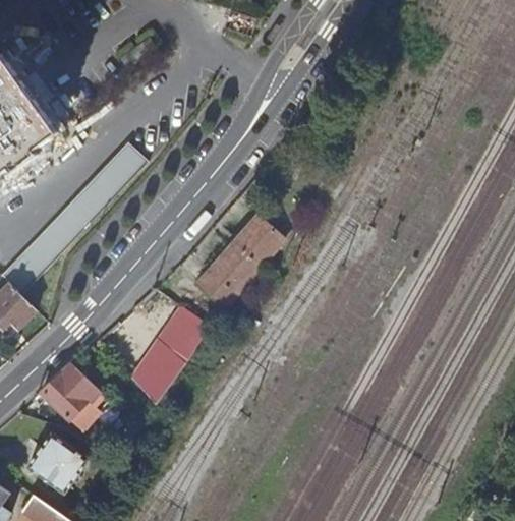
[(364,1),(356,14),(362,18),(370,5),(364,1)]
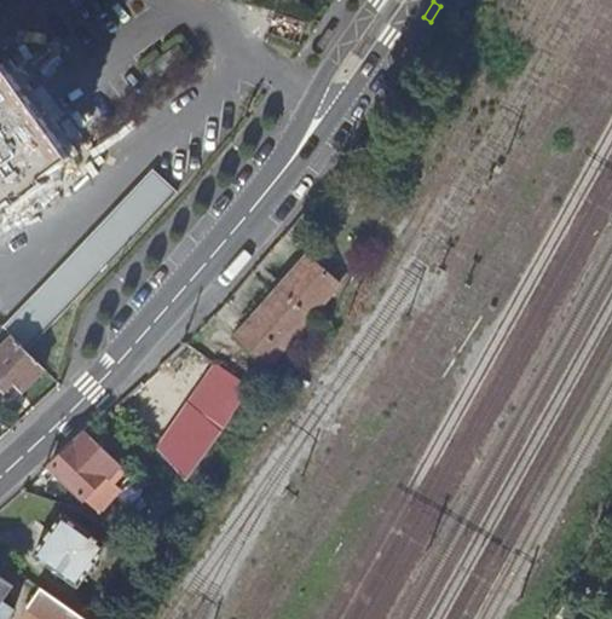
[(322,29),(311,45),(318,50),(329,34),(322,29)]
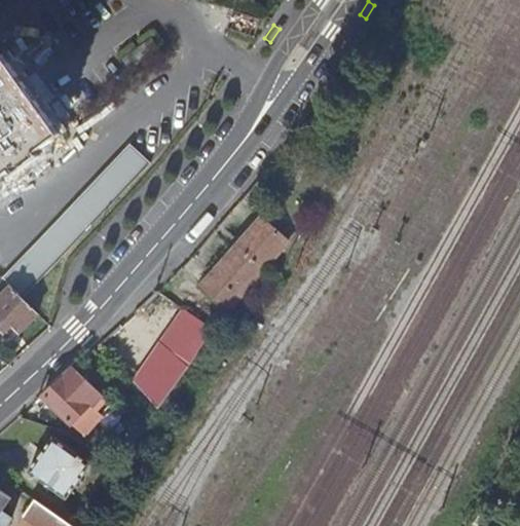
[(0,175),(8,170),(10,174),(38,154),(36,150),(53,137),(54,136),(34,107),(25,94),(16,82),(0,60),(0,175)]
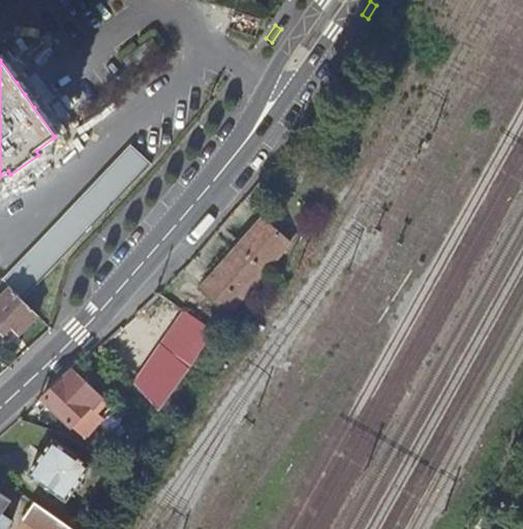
[(7,289),(19,301),(147,165),(127,146),(0,280),(0,282),(7,289)]
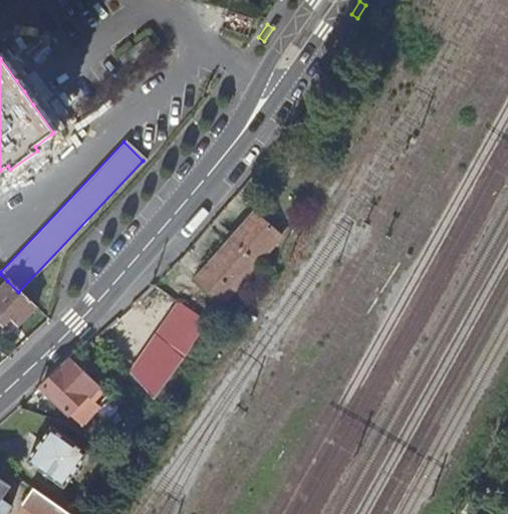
[(219,300),(274,233),(249,213),(194,278),(219,300)]
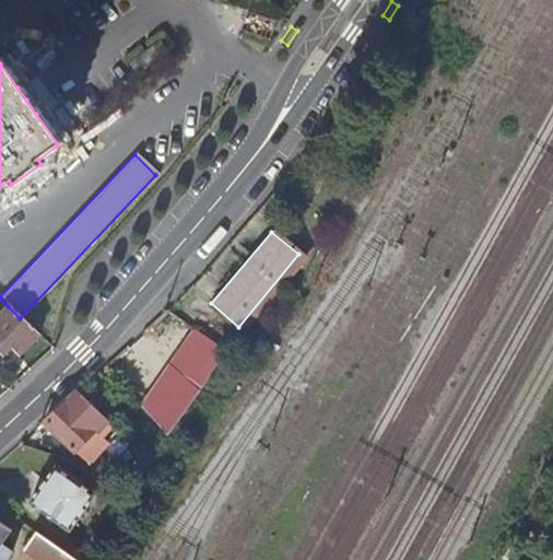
[(35,335),(20,318),(8,306),(0,313),(0,341),(2,340),(15,353),(35,335)]
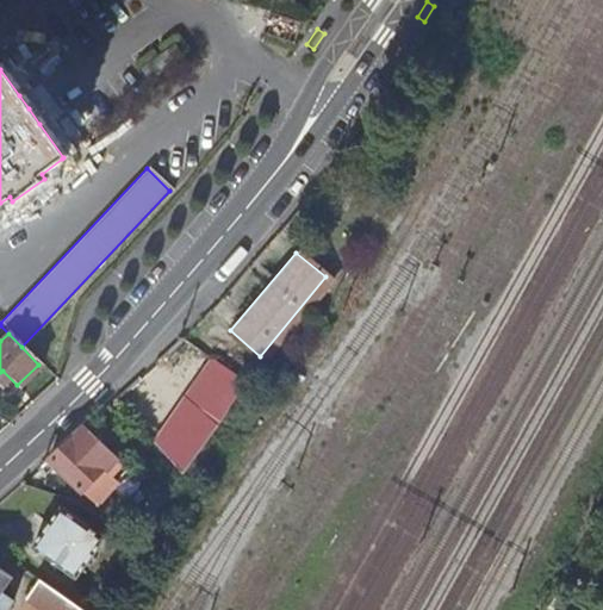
[(215,423),(243,380),(207,355),(154,437),(184,468),(215,423)]
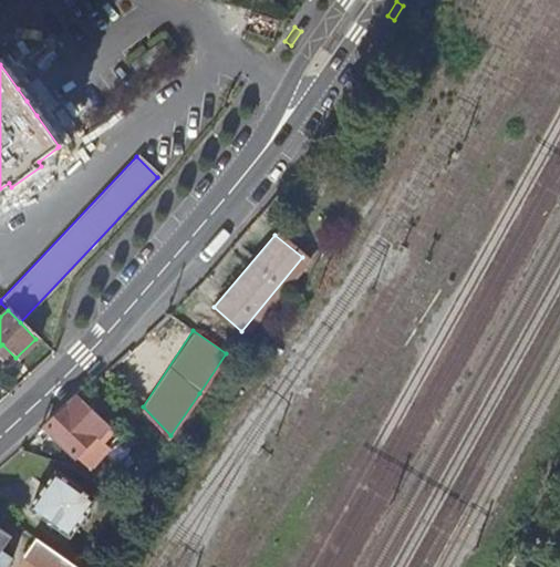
[(105,369),(94,379),(99,383),(110,373),(105,369)]
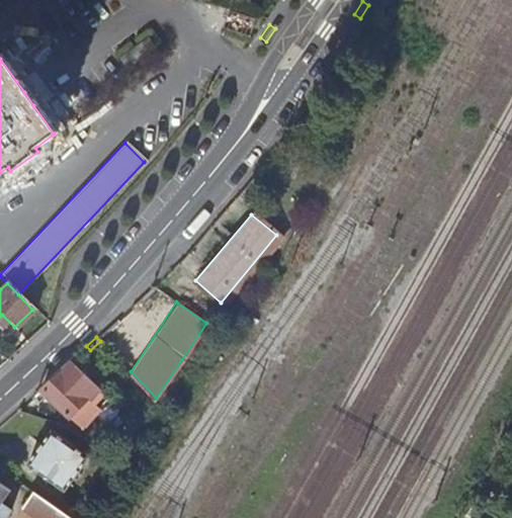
[(86,346),(63,366),(68,371),(71,373),(93,353),(90,350),(86,346)]
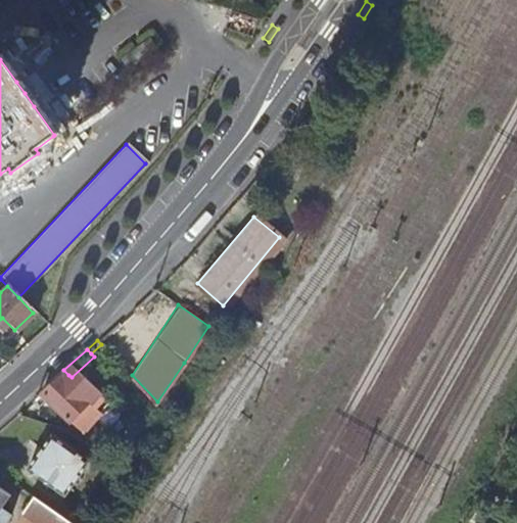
[(63,370),(40,392),(66,418),(77,410),(85,401),(87,399),(65,379),(68,375),(63,370)]
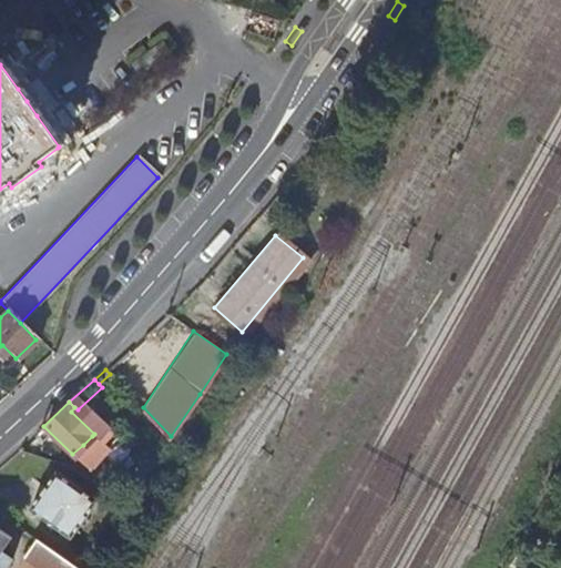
[(92,436),(83,445),(89,452),(99,444),(92,436)]
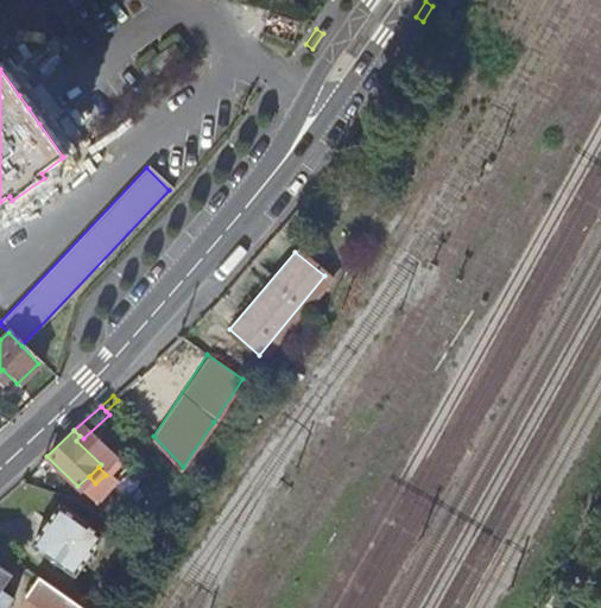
[(71,514),(37,546),(73,584),(107,552),(71,514)]
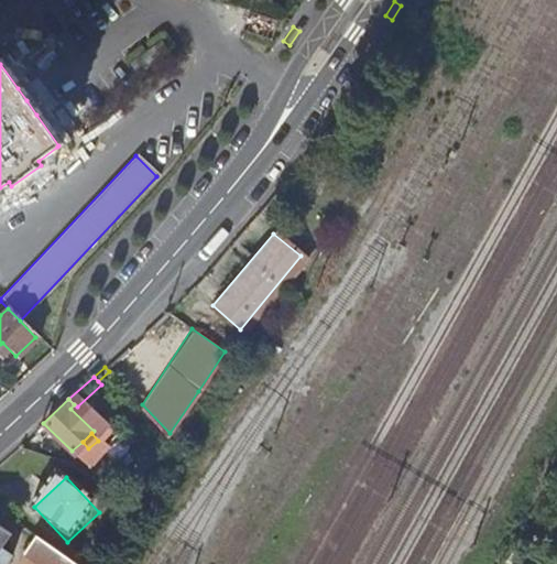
[(0,554),(14,534),(0,524),(0,554)]
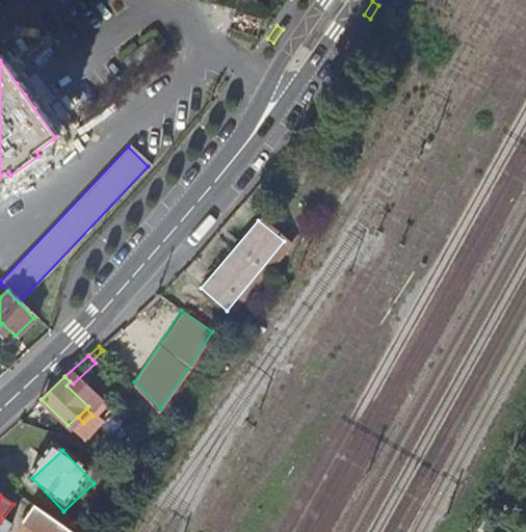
[(72,531),(70,531),(35,506),(25,521),(40,531),(72,531)]
